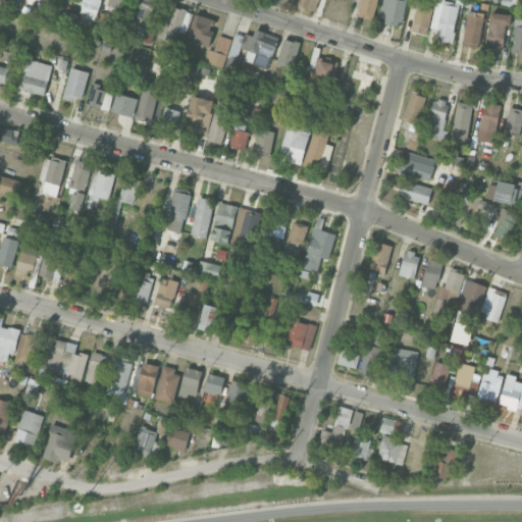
[(83,5),(80,15),(96,20),(101,0),(75,0),(75,3),(83,5)]
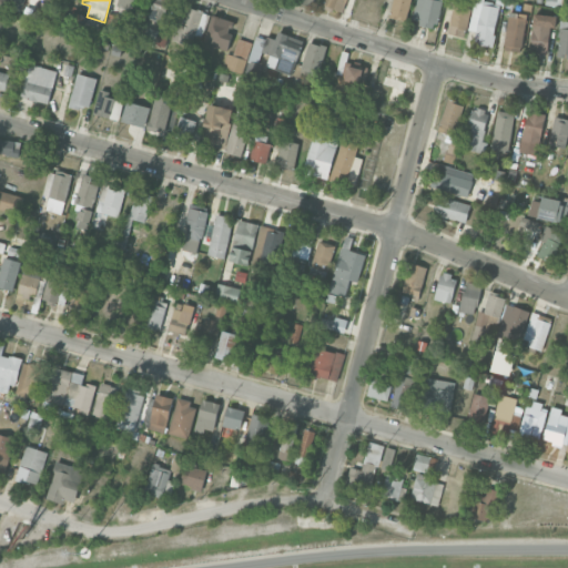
[(133,11),(135,0),(119,0),(118,8),(133,11)]
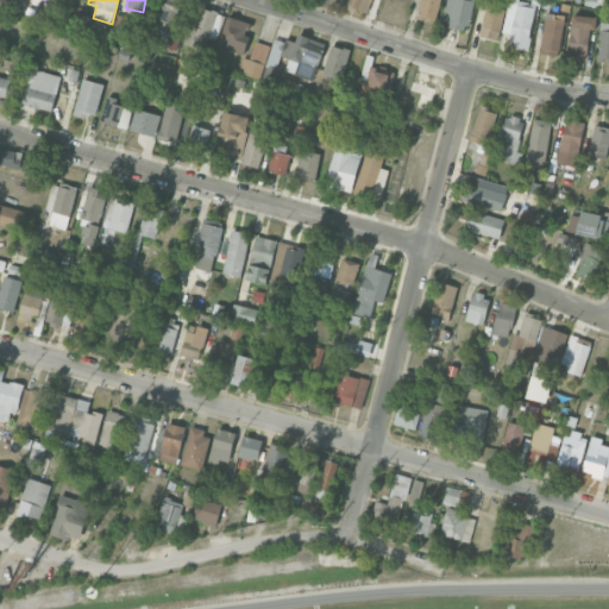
[(162,0),(156,19),(175,25),(182,0),(162,0)]
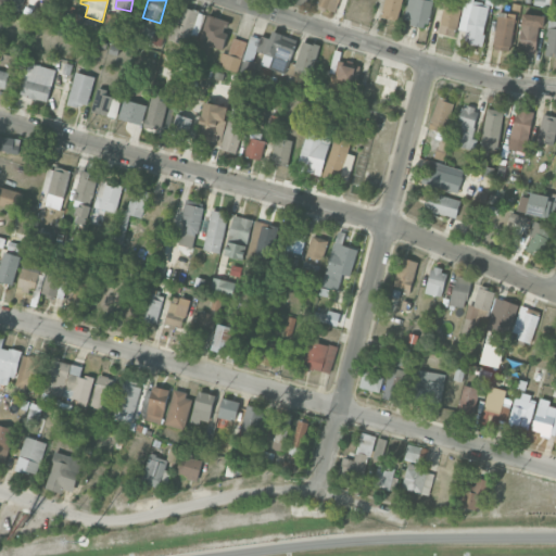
[(319,0),(318,7),(335,11),(338,0),(319,0)]
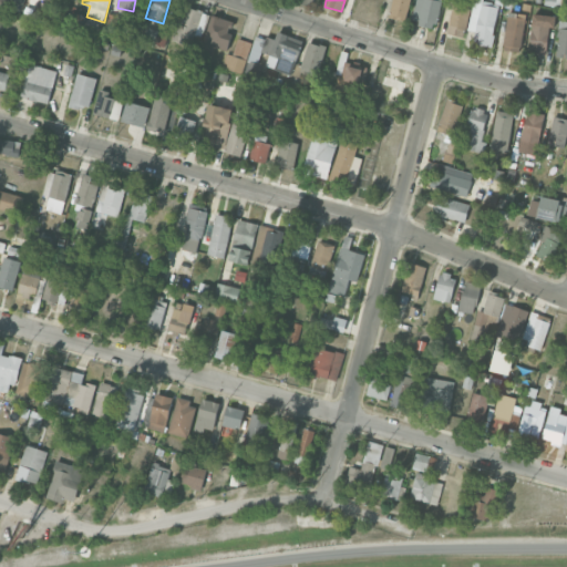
[(392,0),(389,18),(405,21),(409,0),(392,0)]
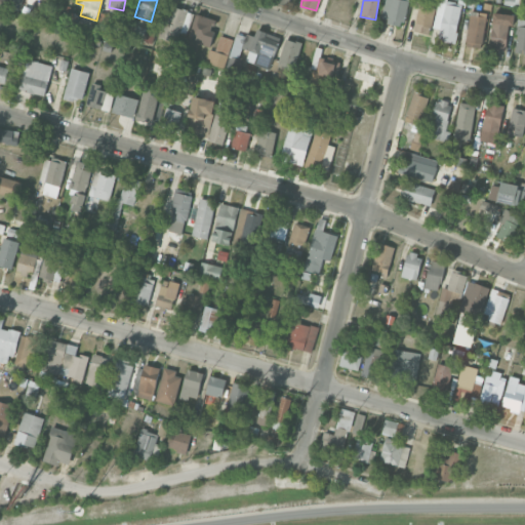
[(385,0),(381,22),(403,26),(407,0),(385,0)]
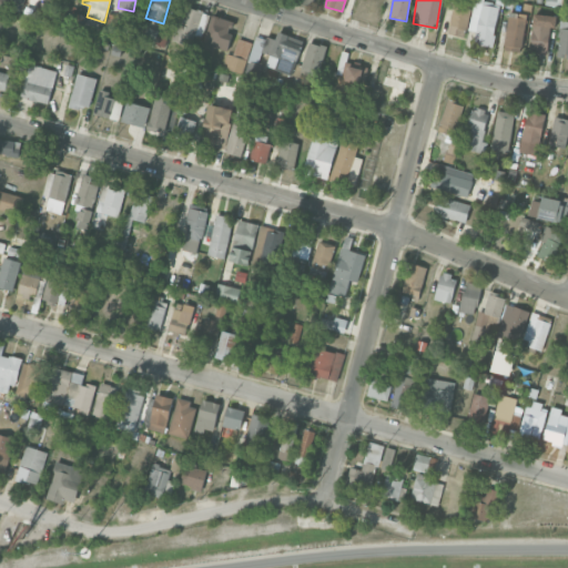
[(454,0),(447,33),(465,38),(473,1),(467,0),(454,0)]
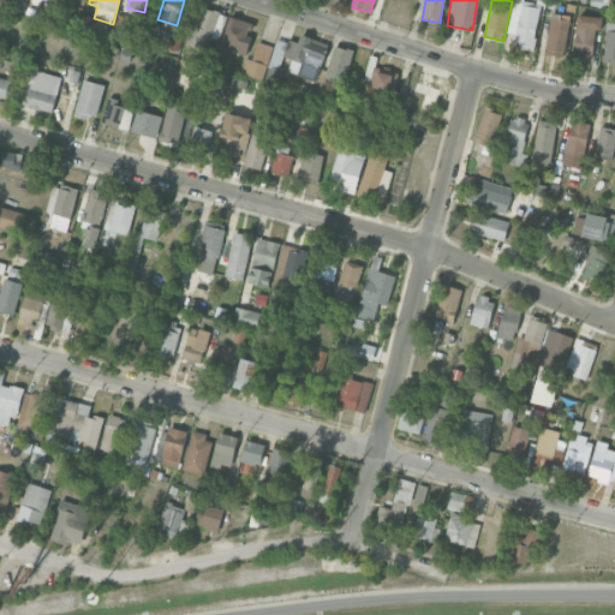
[(515,34),(513,48),(533,51),(539,7),(523,5),(523,0),(512,0),(508,33),(515,34)]
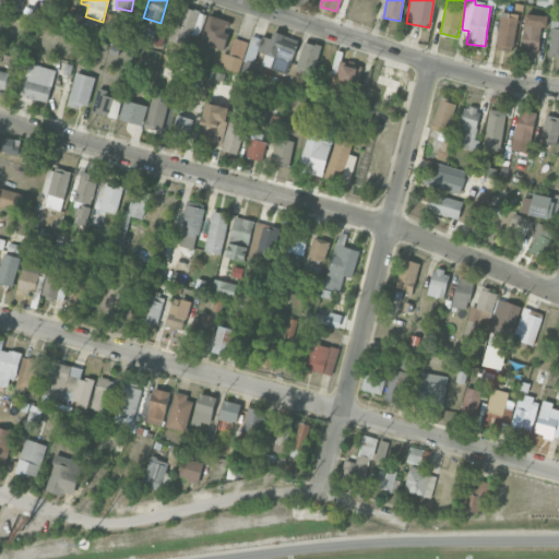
[(193,46),(200,11),(179,7),(171,42),(193,46)]
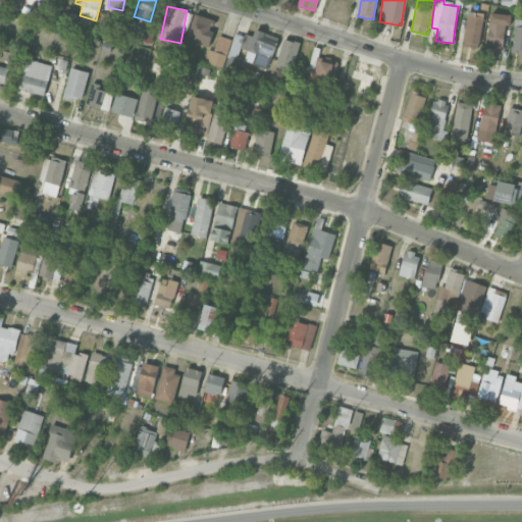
[(479,48),(484,13),(467,10),(462,45),(479,48)]
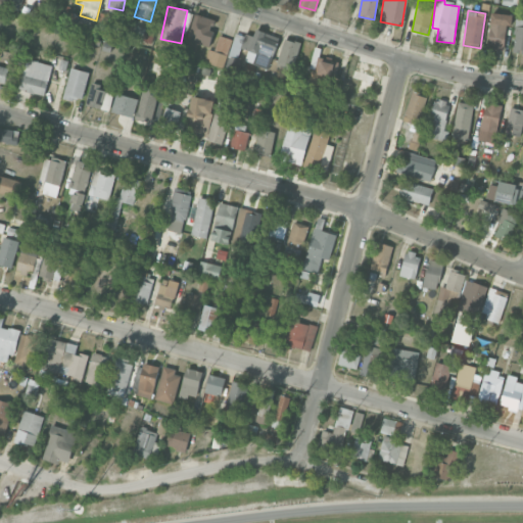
[(211,30),(215,19),(196,13),(187,40),(209,47),(215,31),(211,30)]
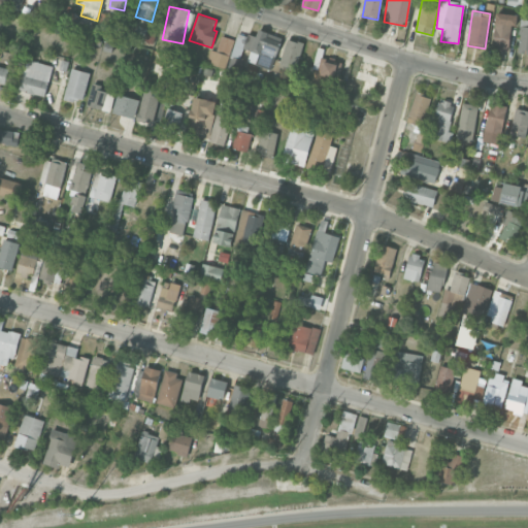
[(512,50),(514,14),(495,13),(494,50),(512,50)]
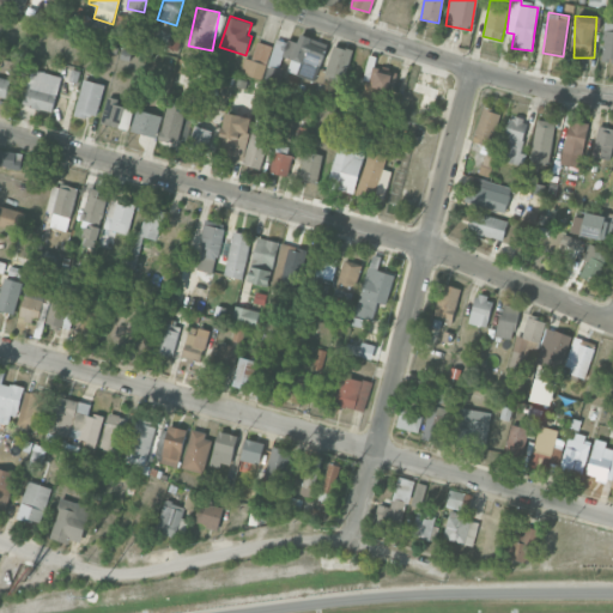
[(612,23),(605,23),(601,61),(612,61),(612,23)]
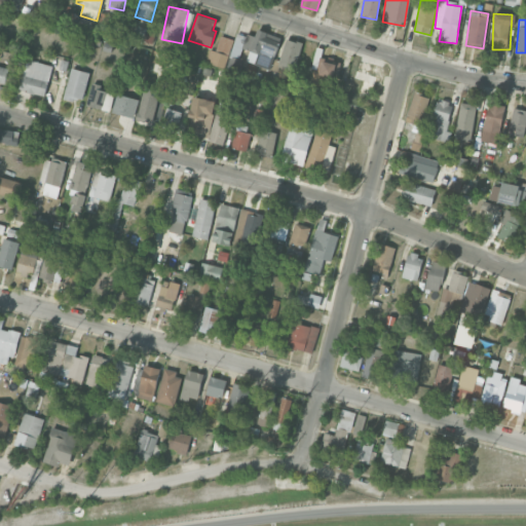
[(150,28),(137,28),(136,37),(150,38),(150,28)]
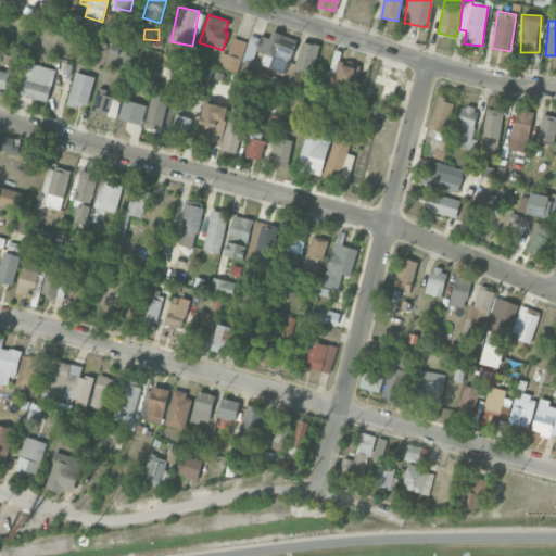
[(295,38),(272,32),(269,39),(250,34),(240,73),(251,75),(257,51),(264,53),(261,66),(287,72),(295,38)]
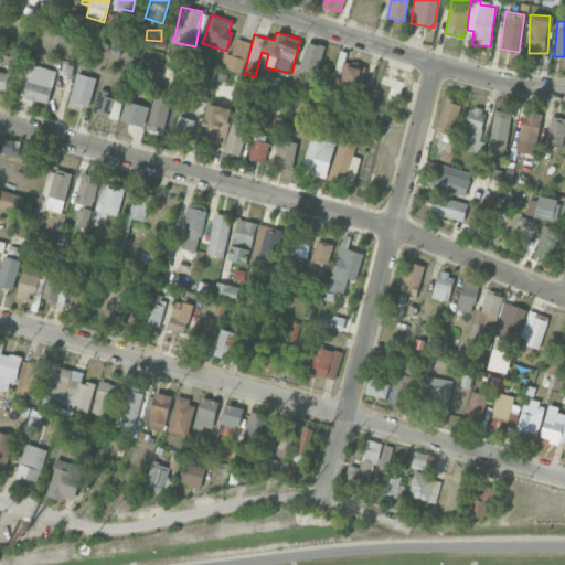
[(223,67),(242,73),(251,42),(237,38),(232,55),(226,53),(223,67)]
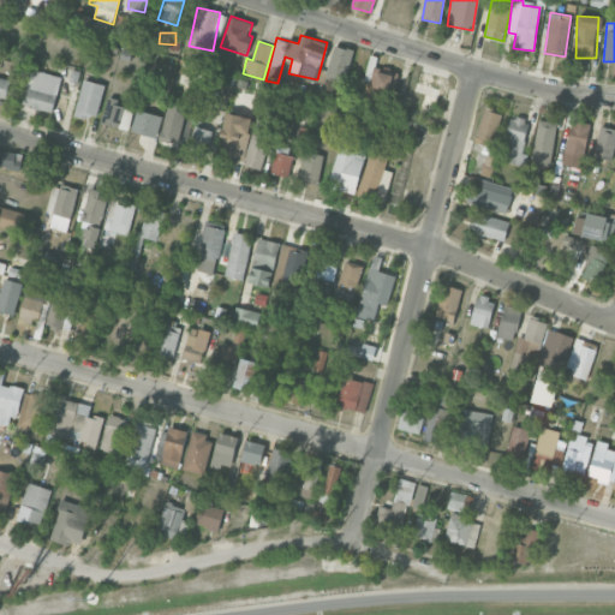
[(324,77),(344,83),(354,52),(335,45),(324,77)]
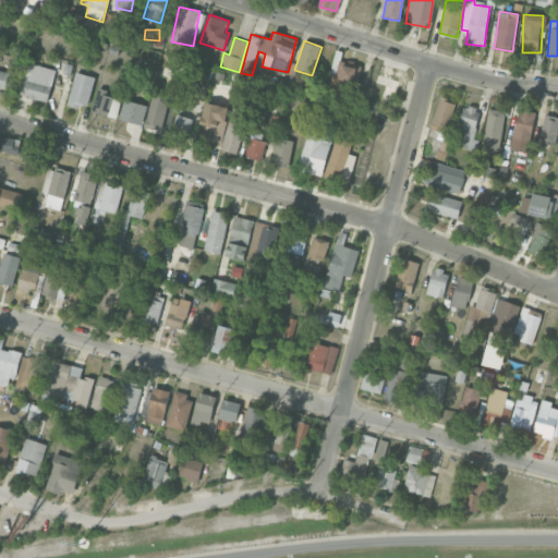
[(351,82),(356,83),(361,65),(337,60),(334,73),(329,89),(348,94),(351,82)]
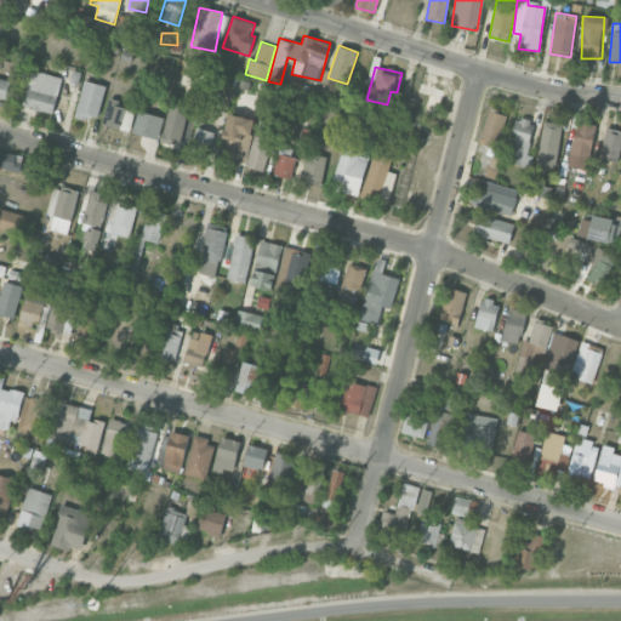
[(52,114),(63,78),(33,69),(22,106),(52,114)]
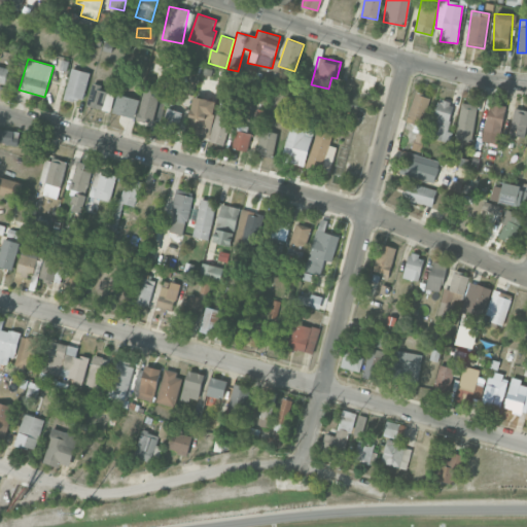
[(0,81),(6,83),(8,68),(0,66),(0,81)]
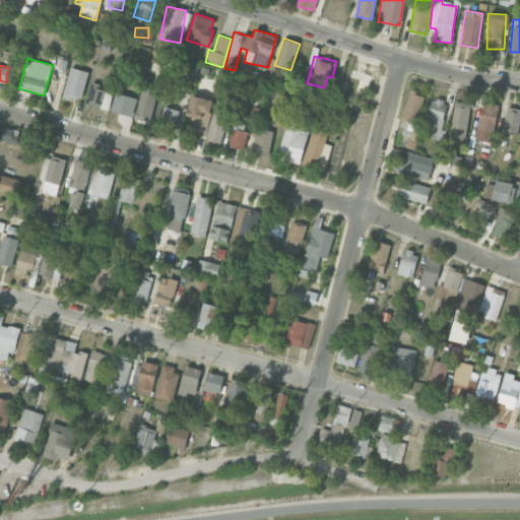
[(83,101),(87,70),(69,68),(64,98),(83,101)]
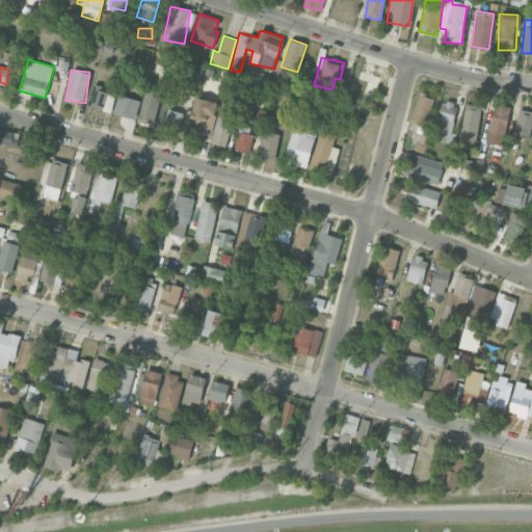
[(94,86),(87,106),(110,113),(116,94),(94,86)]
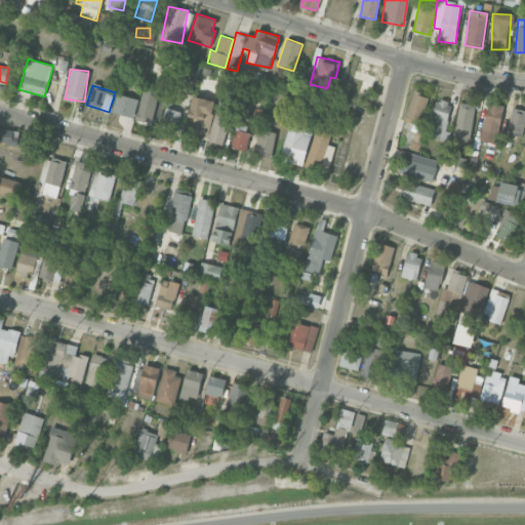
[(160,91),(144,87),(135,119),(152,123),(160,91)]
